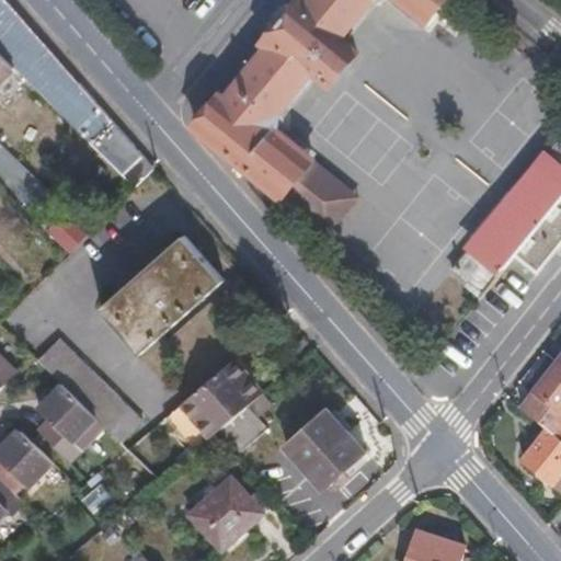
[(34,88),(135,189),(156,169),(6,0),(0,0),(0,53),(15,69),(34,88)]
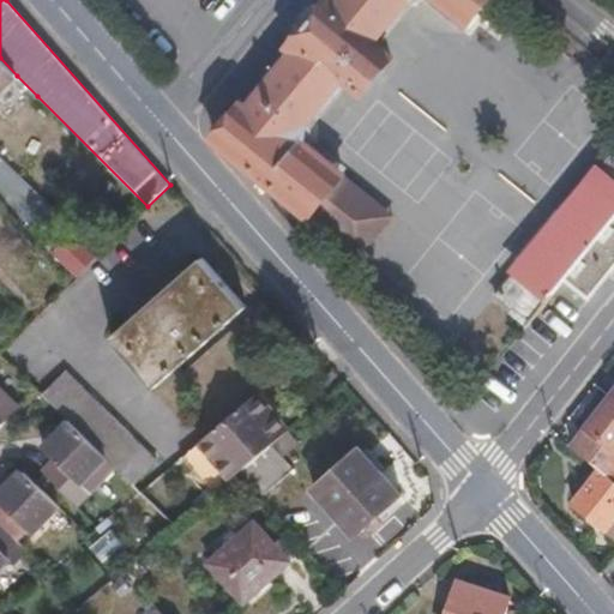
[(244,104),(215,139),(270,182),(309,216),(344,173),(306,142),(306,125),(344,80),(361,94),(392,58),(374,42),(409,0),(439,0),(467,23),(485,0),(329,0),(289,48),(294,53),(248,108),(244,104)]
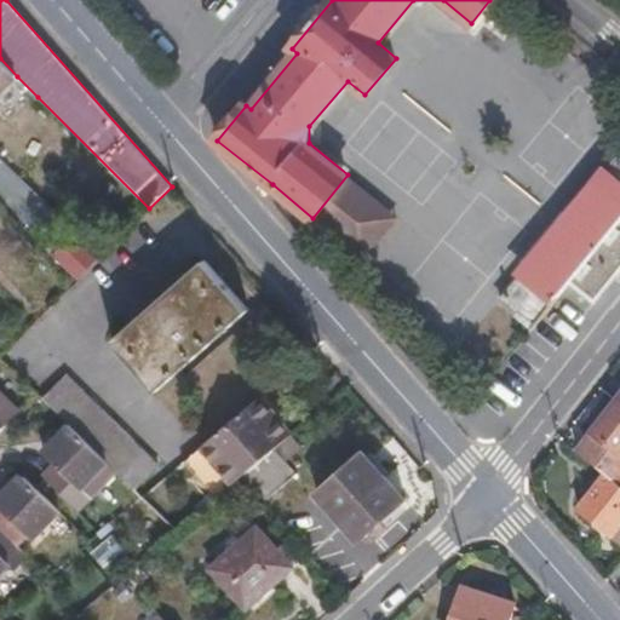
[(0,93),(17,76),(0,58),(0,93)]
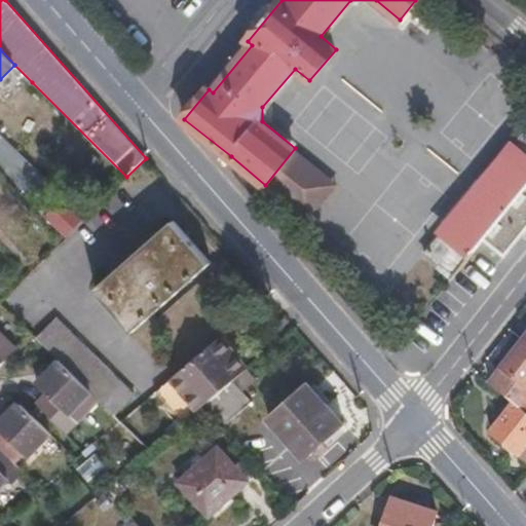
[(484,238),(504,255),(525,228),(525,130),(424,255),(452,277),(484,238)]
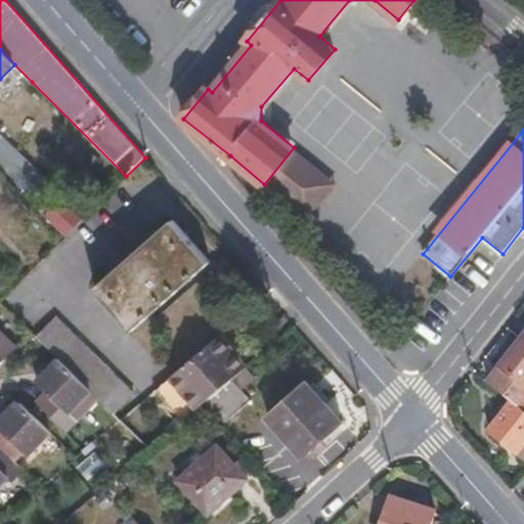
[(336,182),(294,147),(264,184),(307,217),(336,182)]
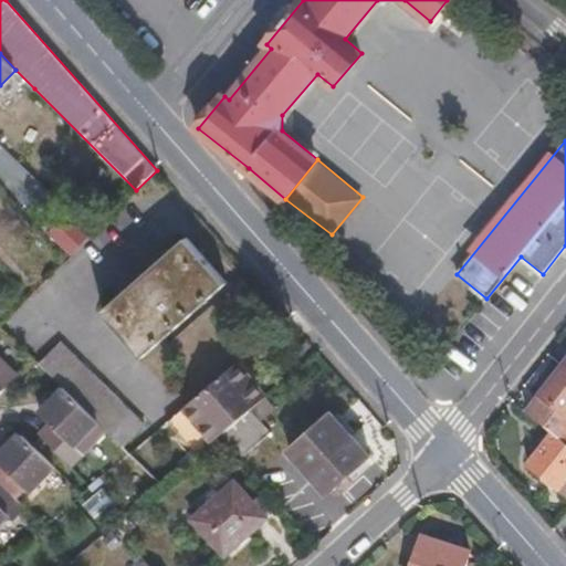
[(143,356),(227,284),(186,239),(103,312),(143,356)]
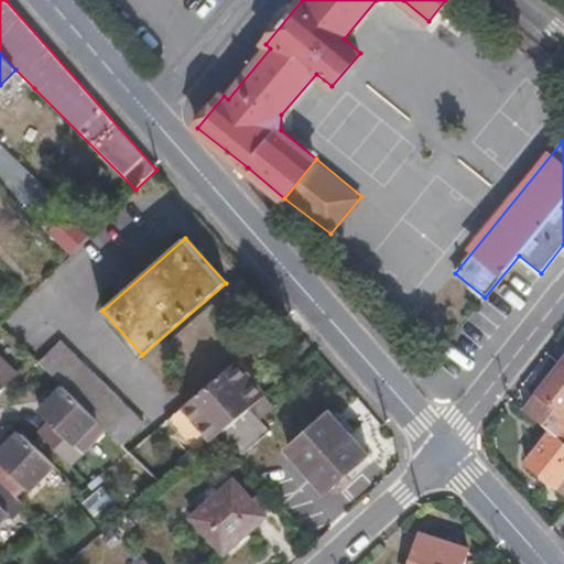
[(60,343),(39,362),(53,377),(63,387),(99,421),(123,445),(143,425),(60,343)]
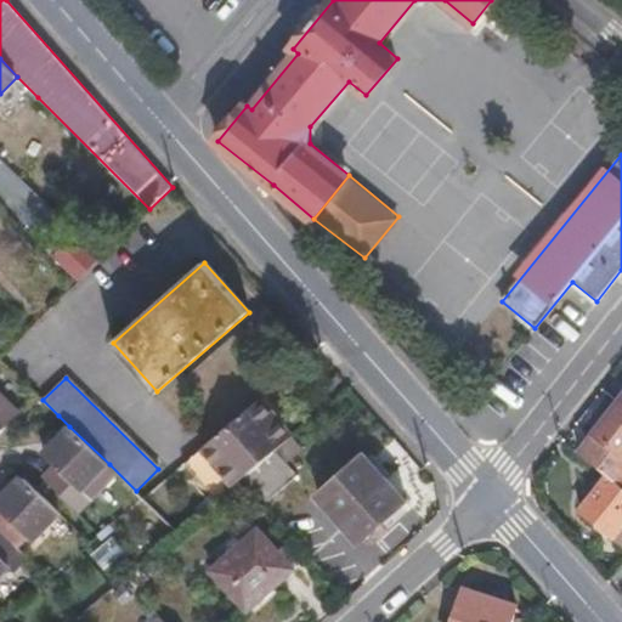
[(0,396),(0,435),(20,417),(0,396)]
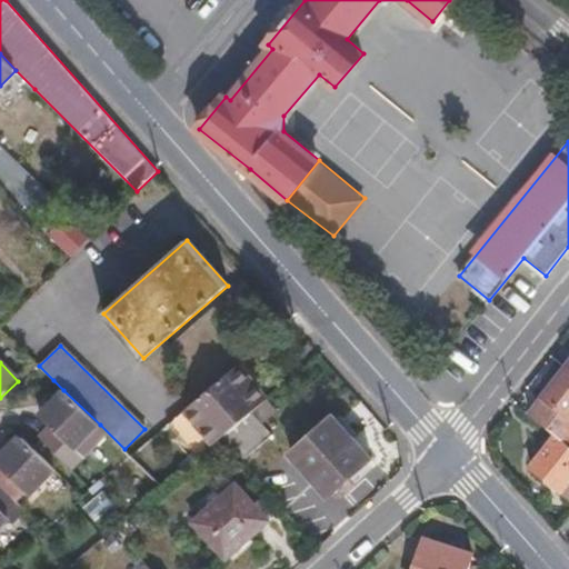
[(240,362),(186,409),(216,442),(219,439),(222,436),(250,412),(270,396),(240,362)]
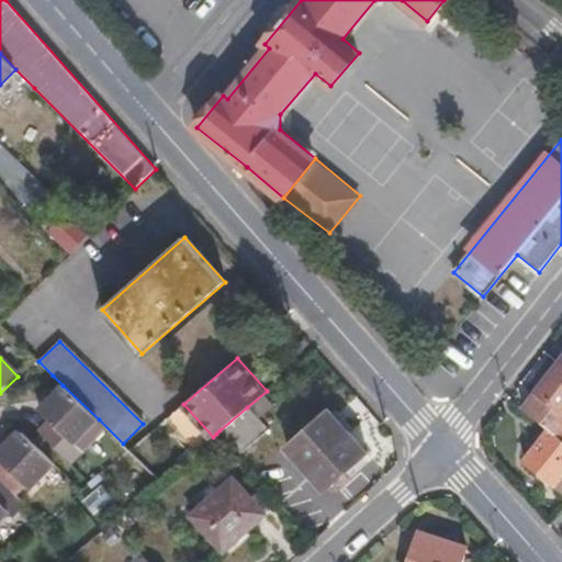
[(538,392),(523,411),(550,433),(561,441),(561,439),(561,363),(561,362),(538,392)]
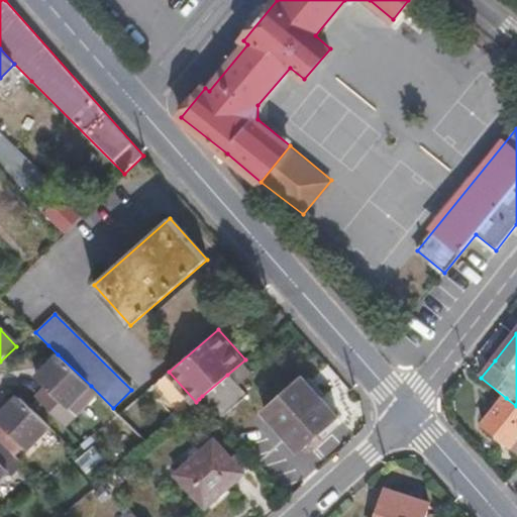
[(91,386),(58,354),(35,377),(44,387),(35,397),(65,426),(76,416),(69,408),(91,386)]
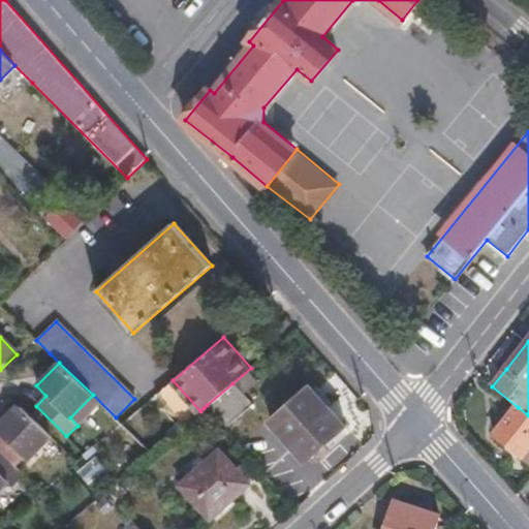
[(251,404),(232,383),(207,405),(225,427),(251,404)]
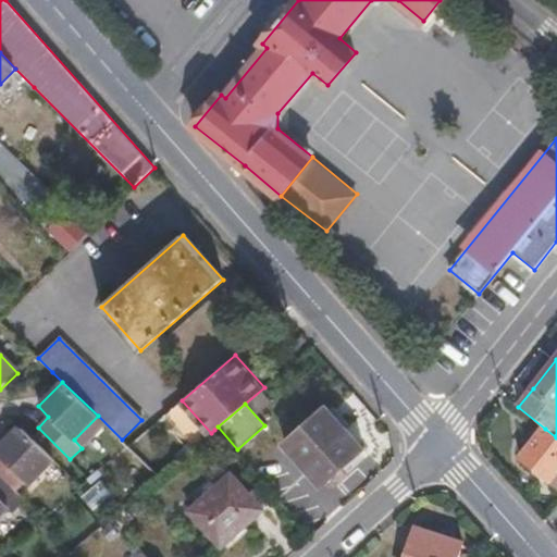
[(282,443),(321,487),(346,466),(363,450),(325,406),(282,443)]
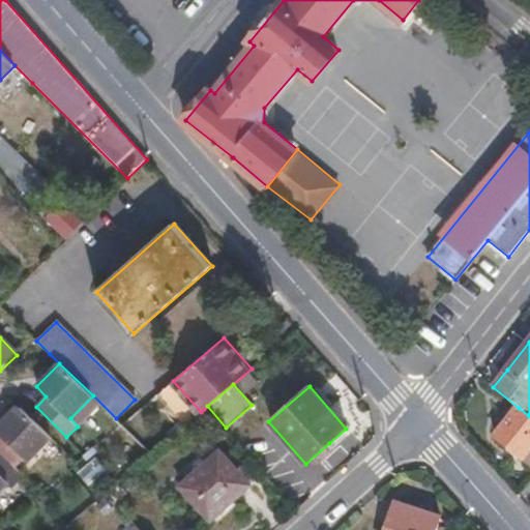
[(0,452),(16,468),(25,459),(29,462),(52,439),(18,406),(0,422),(0,452)]
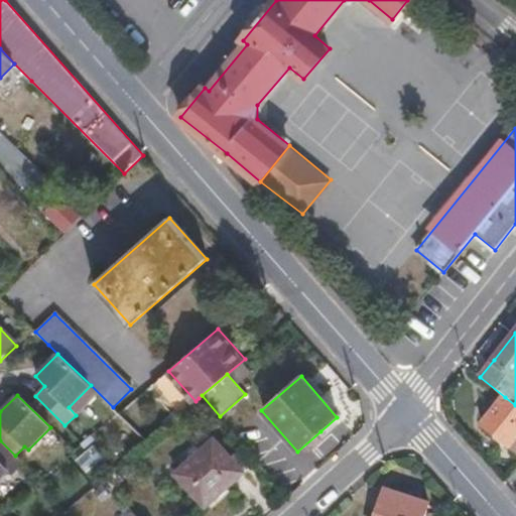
[(515,406),(515,405),(505,397),(482,425),(515,453),(515,406)]
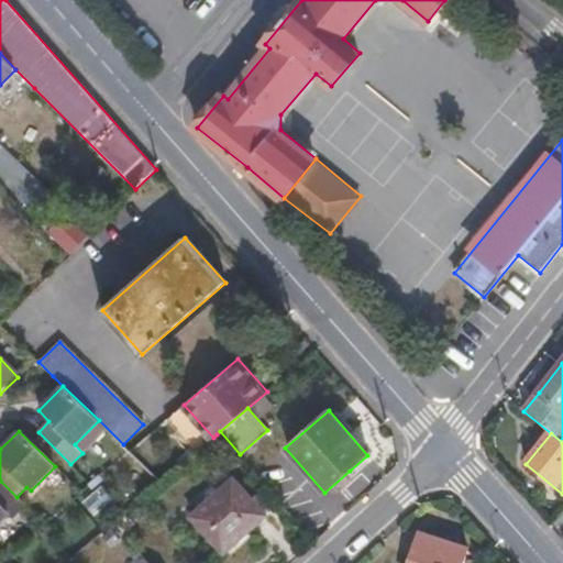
[(234,479),(191,517),(222,552),(265,515),(234,479)]
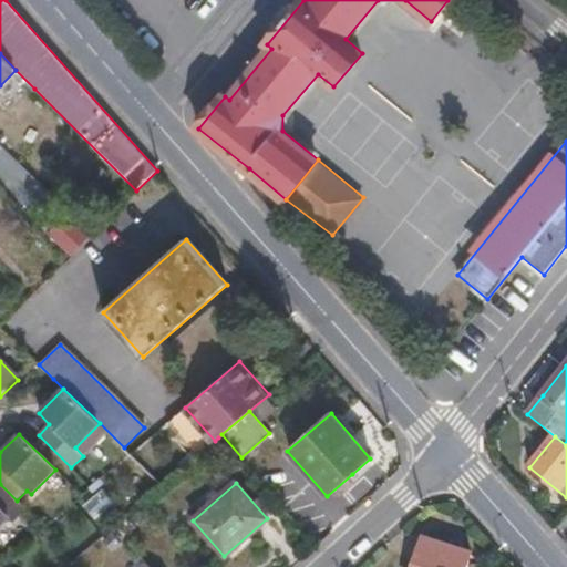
[(17,501),(0,484),(0,525),(9,516),(13,521),(26,509),(17,501)]
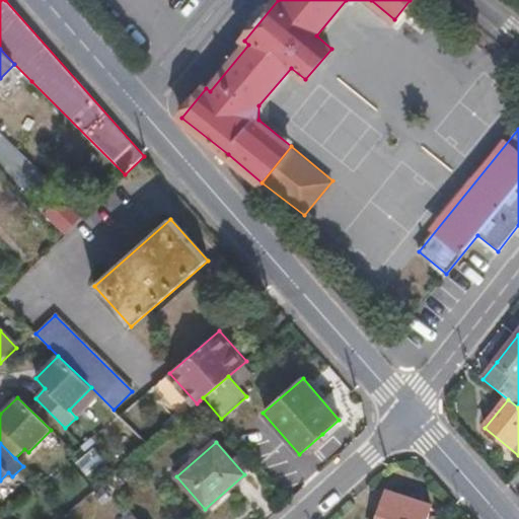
[(388,492),(378,518),(426,518),(431,507),(388,492)]
